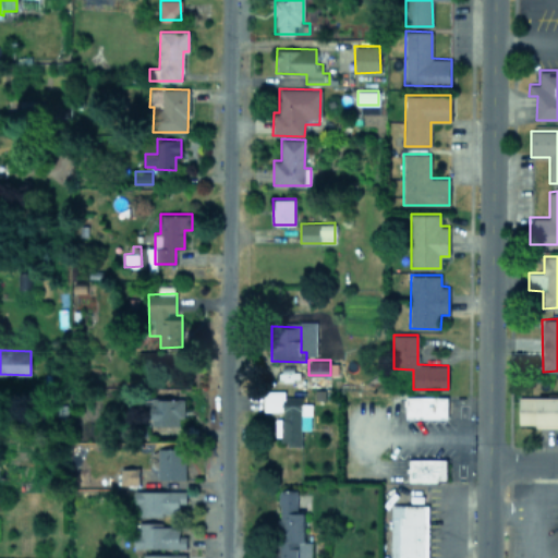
[(161,370),(162,386),(191,385),(191,368),(161,370)]
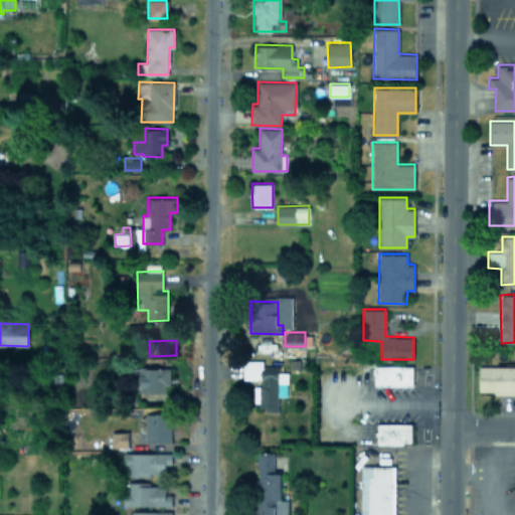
[(285,356),(300,357),(300,347),(285,347),(285,356)]
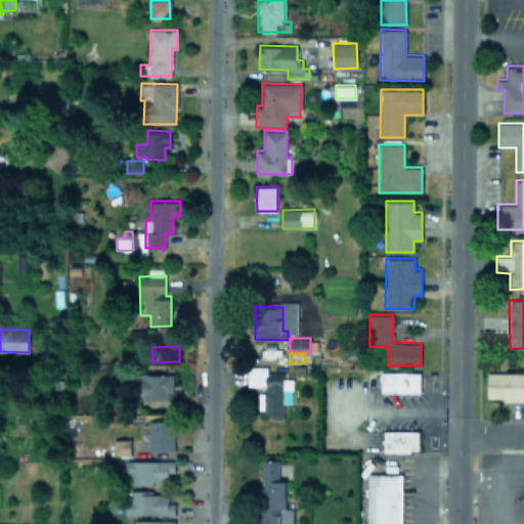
[(282,419),(282,390),(293,390),(293,379),(284,379),(284,372),(267,372),(267,366),(248,366),(248,385),(265,385),(265,393),(259,393),(259,409),(266,409),(266,419),(282,419)]
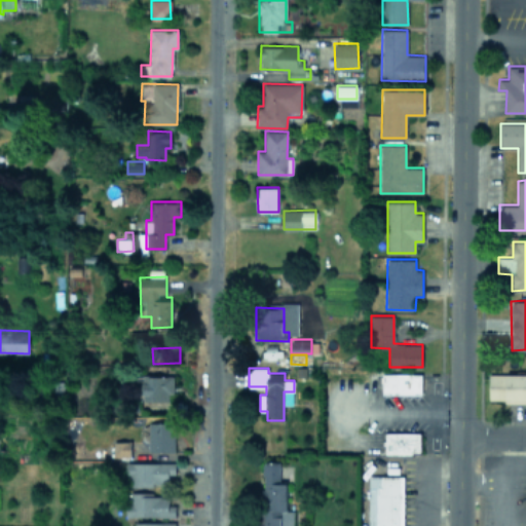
[(421,373),(382,373),(382,392),(420,393),(421,373)]
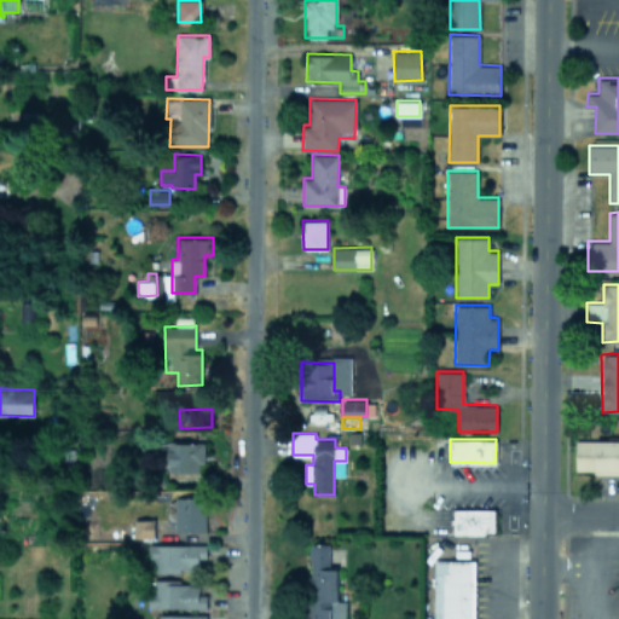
[(618,472),(618,439),(574,439),(574,472),(618,472)]
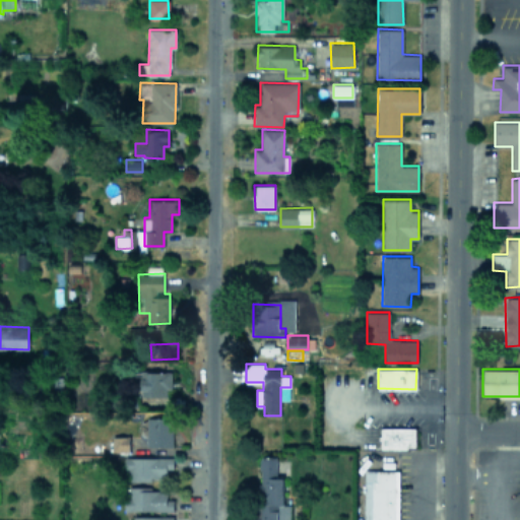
[(170,372),(142,371),(142,395),(170,396),(170,372)]
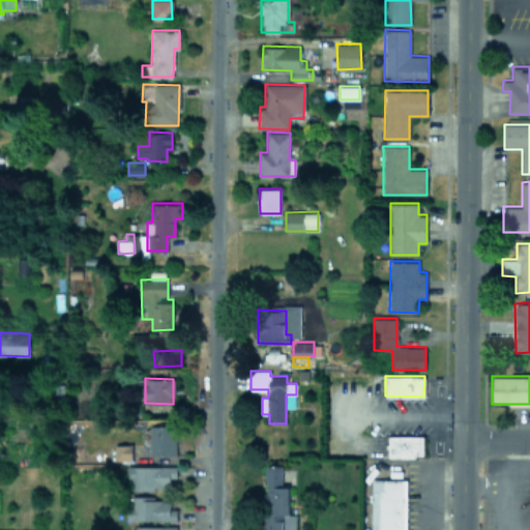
[(150,425),(150,454),(175,454),(175,425),(150,425)]
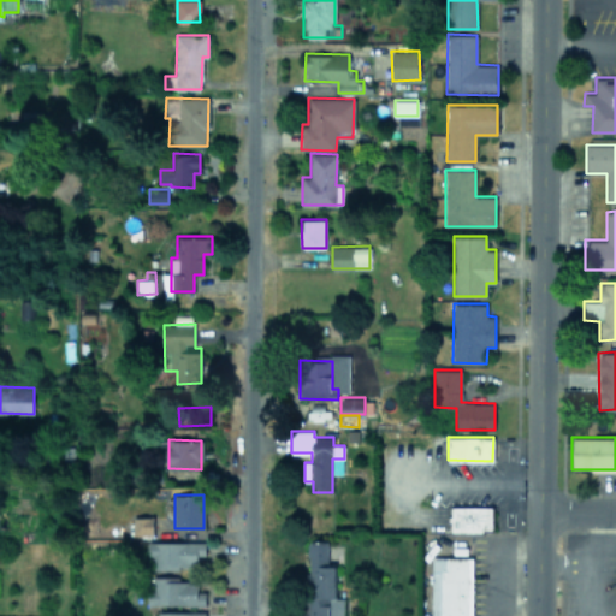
[(492,505),(450,507),(450,532),(492,531),(492,505)]
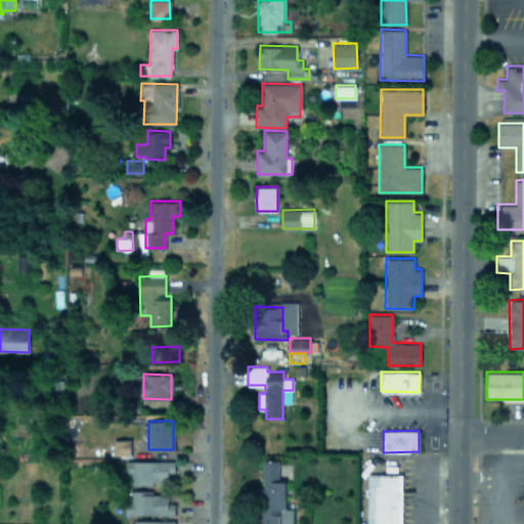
[(130,439),(113,440),(114,455),(130,454),(130,439)]
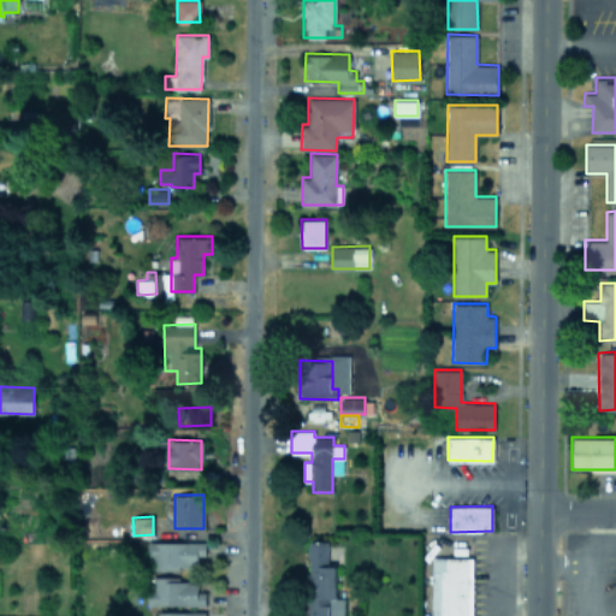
[(205,540),(148,542),(148,568),(197,567),(197,555),(206,555),(205,540)]
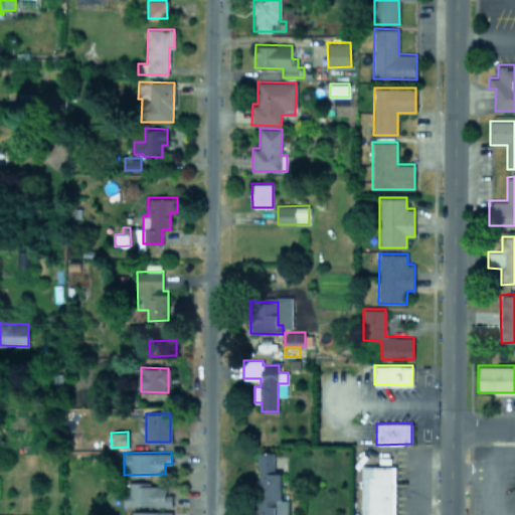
[(281,472),(274,472),(274,452),(258,452),(256,514),(287,514),(288,499),(281,499),(281,472)]
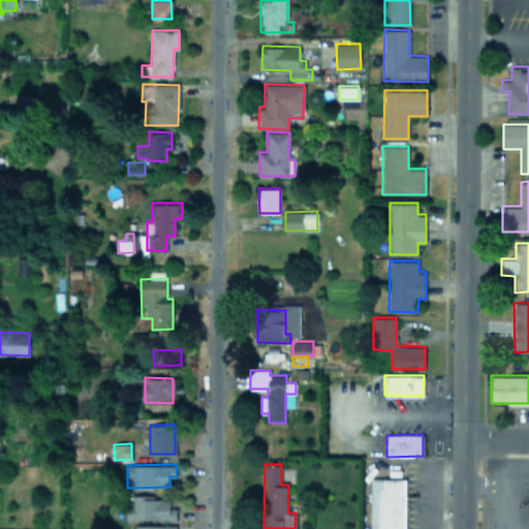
[(405,528),(405,477),(369,477),(369,528),(405,528)]
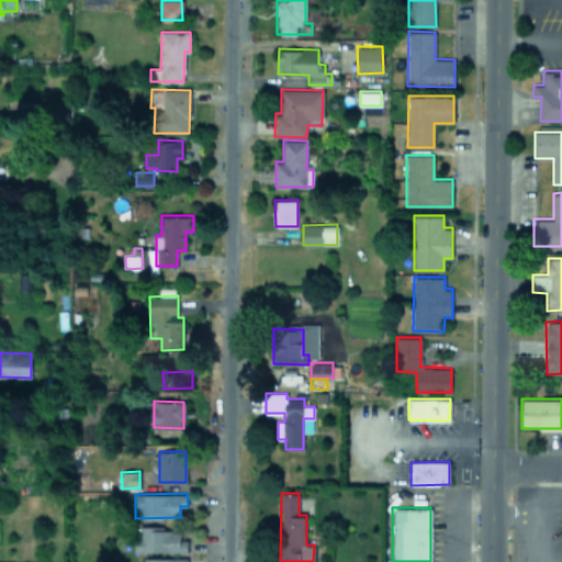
[(164,526),(137,526),(137,552),(188,551),(188,539),(180,539),(180,530),(164,530),(164,526)]
